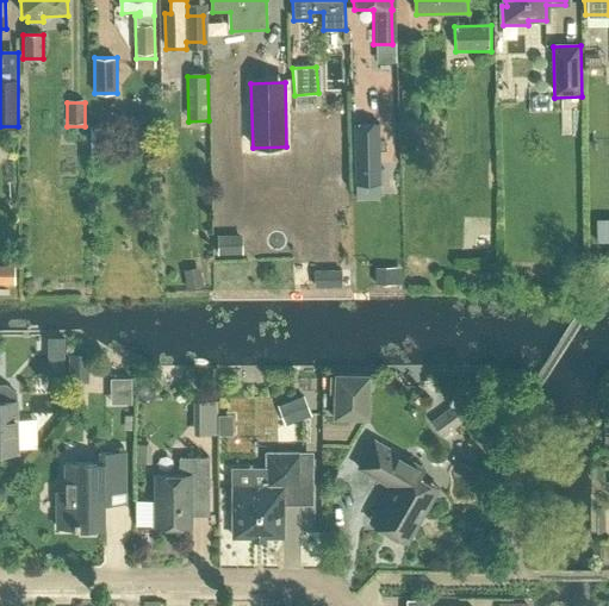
[(354,125),(355,187),(381,186),(380,125),(374,125),(361,125),(354,125)]
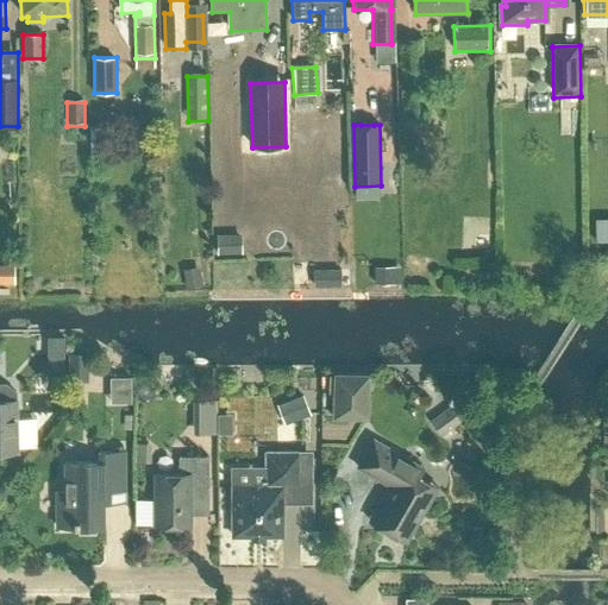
[(218,237),(218,257),(243,257),(243,237),(218,237)]
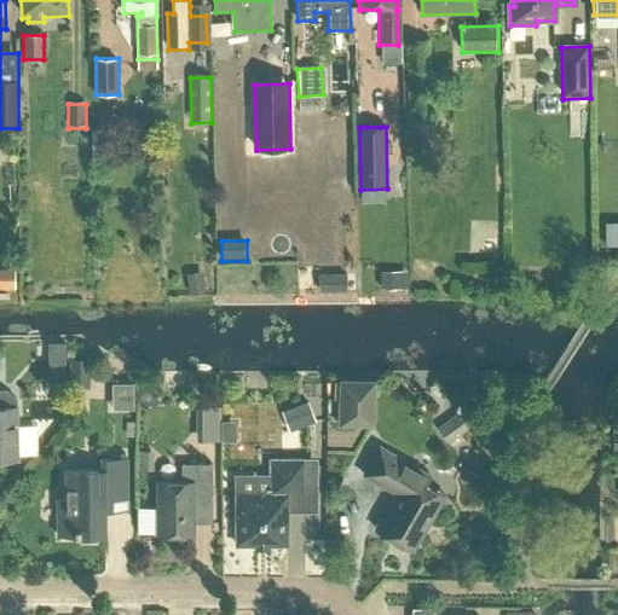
[(483,245),(483,257),(498,257),(498,242),(486,242),(483,245)]
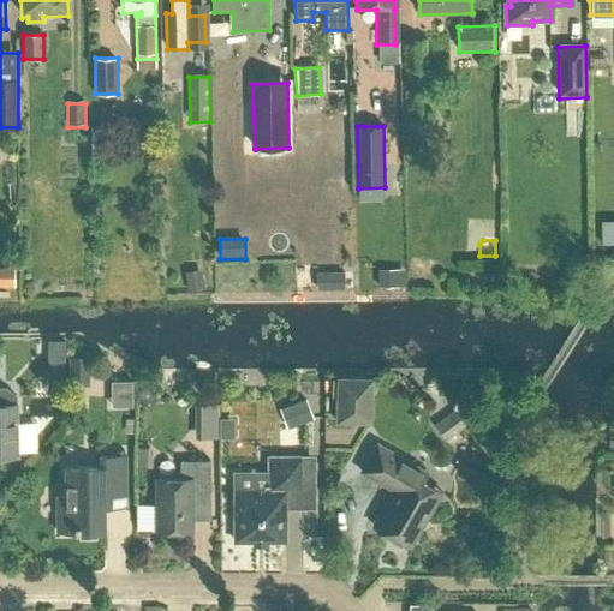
[(0,270),(0,289),(15,291),(15,270),(0,270)]
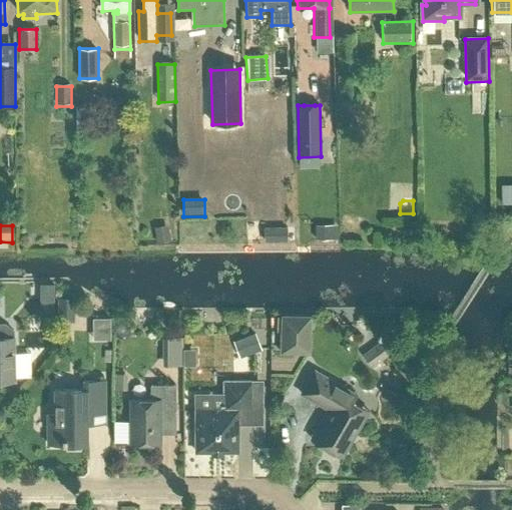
[(273,228),(273,243),(287,243),(287,228),(273,228)]
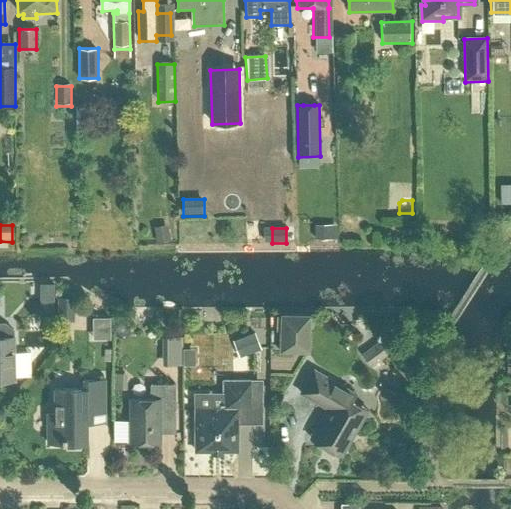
[(318,228),(318,245),(335,245),(335,228),(318,228)]
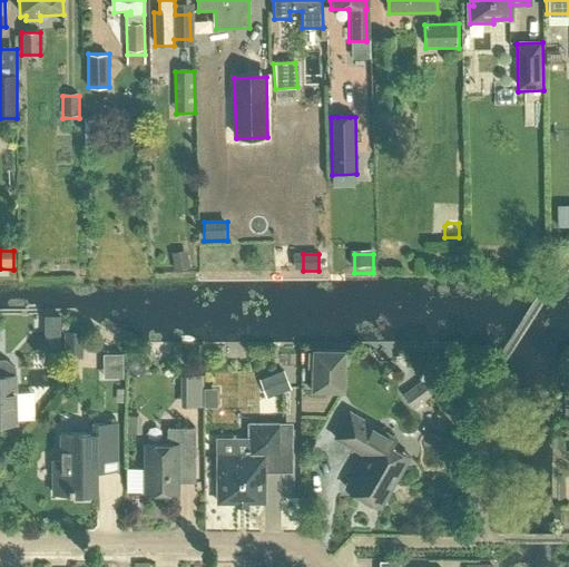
[(188,258),(174,261),(176,273),(190,270),(188,258)]
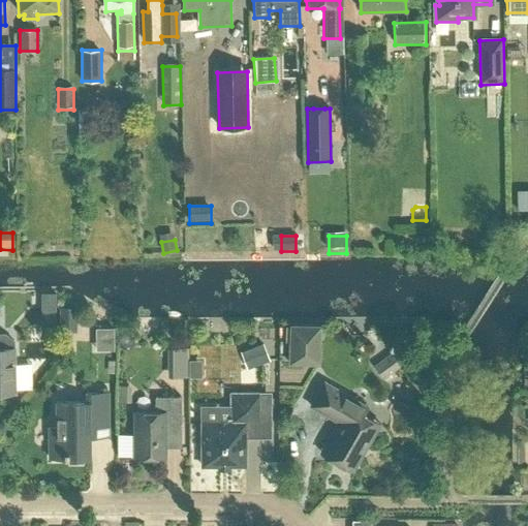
[(42,296),(41,313),(57,313),(57,296),(42,296)]
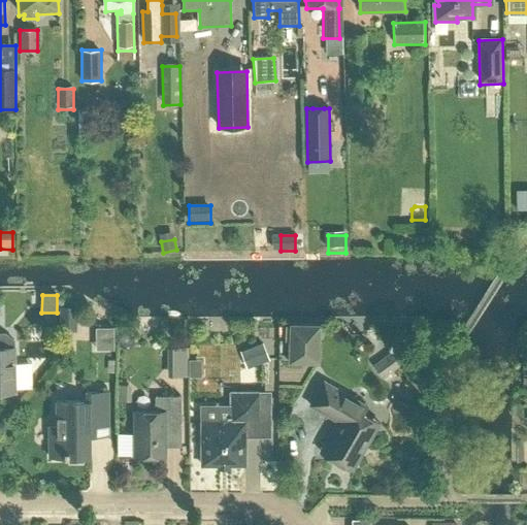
[(321,345),(322,327),(291,326),(291,343),(291,365),(321,365),(321,345)]
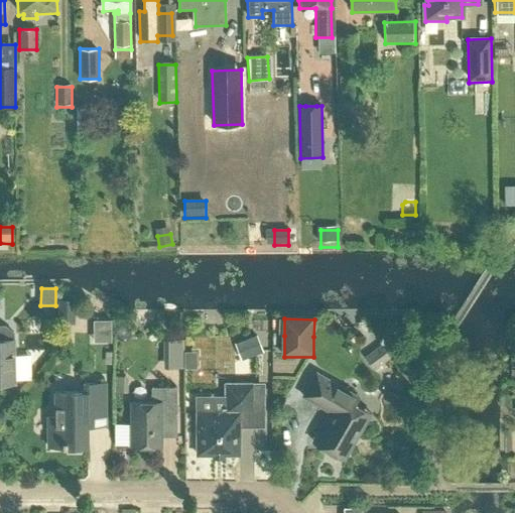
[(0,385),(15,385),(15,334),(8,328),(0,328),(0,385)]
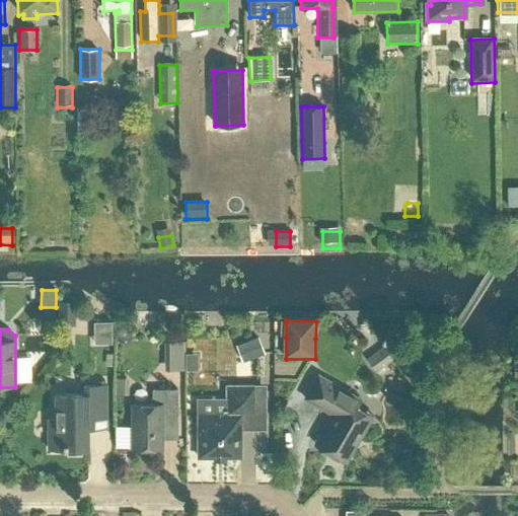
[(389,330),(383,347),(389,352),(398,355),(405,336),(389,330)]
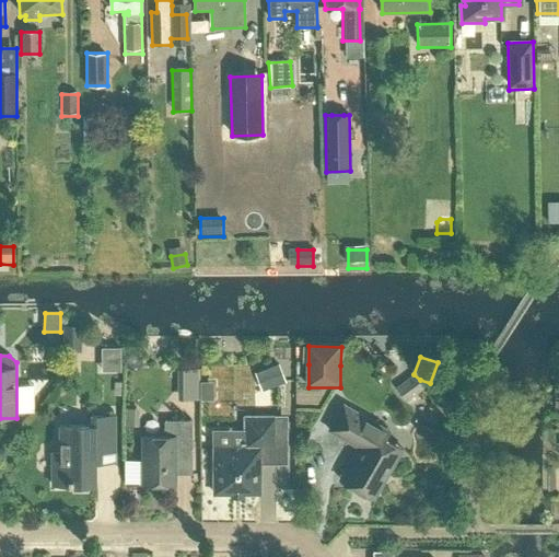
[(282,368),(258,376),(266,395),(289,387),(282,368)]
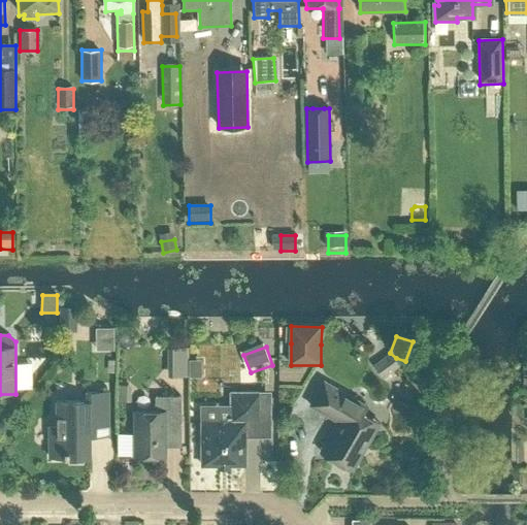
[(190,376),(189,349),(168,349),(169,376),(190,376)]
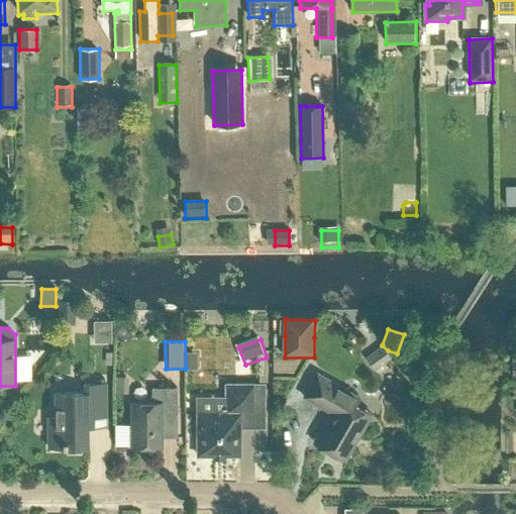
[(386,349),(369,362),(376,373),(394,361),(386,349)]
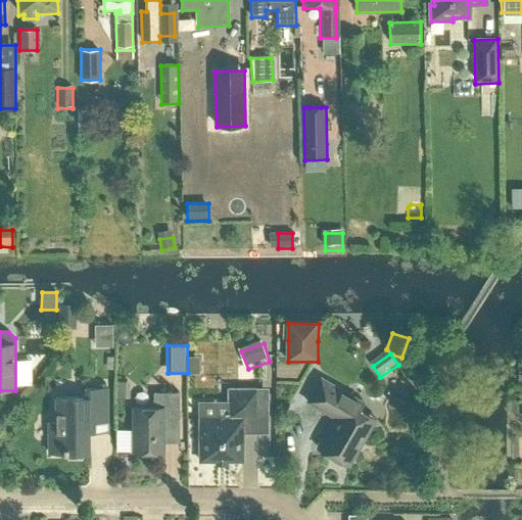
[(321,379),(307,404),(330,416),(332,413),(337,416),(321,444),(331,451),(328,456),(332,458),(333,463),(340,467),(346,465),(349,468),(370,432),(363,428),(373,409),(321,379)]
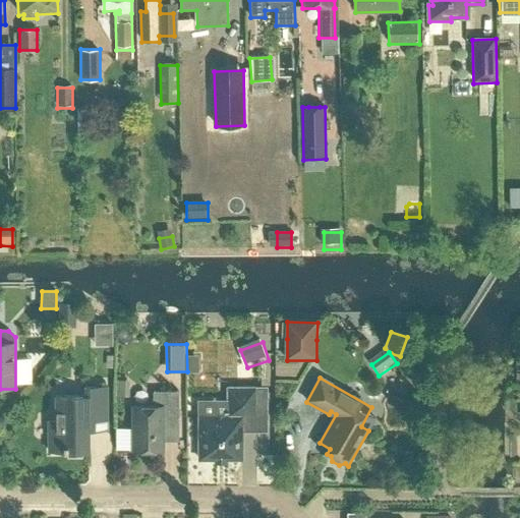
[(85,389),(85,397),(56,398),(56,429),(49,429),(49,452),(63,451),(63,452),(68,452),(68,447),(90,447),(90,422),(108,422),(107,389),(85,389)]
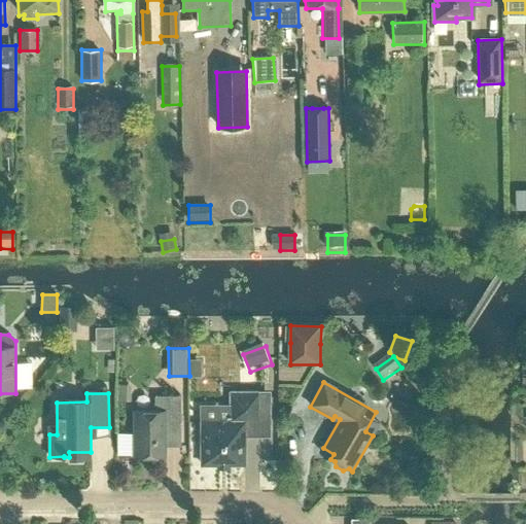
[(202,408),(202,423),(202,466),(245,466),(245,422),(259,422),(259,393),(231,393),(231,408),(202,408)]
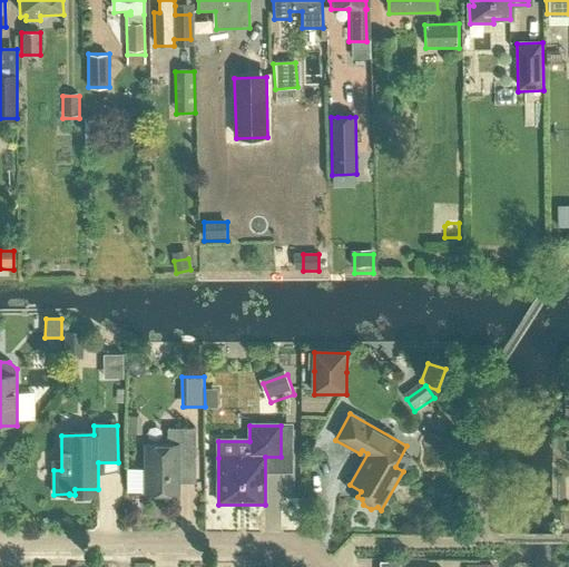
[(168,430),(168,446),(145,447),(146,495),(179,495),(179,462),(196,461),(196,430),(168,430)]
